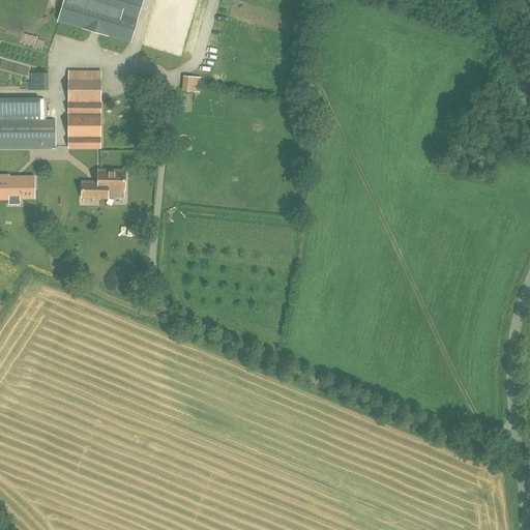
[(64,0),(59,21),(131,41),(143,0),(64,0)]
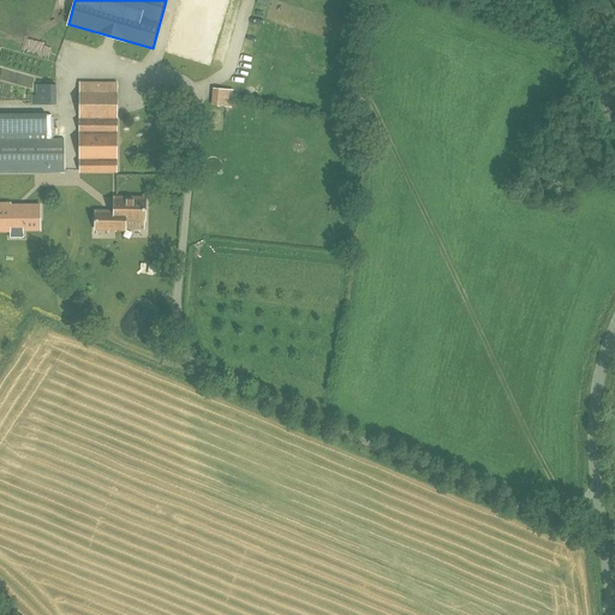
[(58,84),(34,85),(34,105),(58,105),(58,84)]
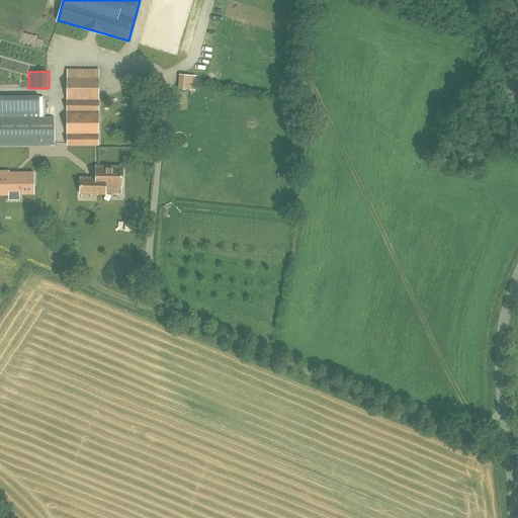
[(67,146),(83,146),(99,146),(99,136),(99,112),(99,100),(100,75),(68,75),(67,100),(67,112),(67,146)]
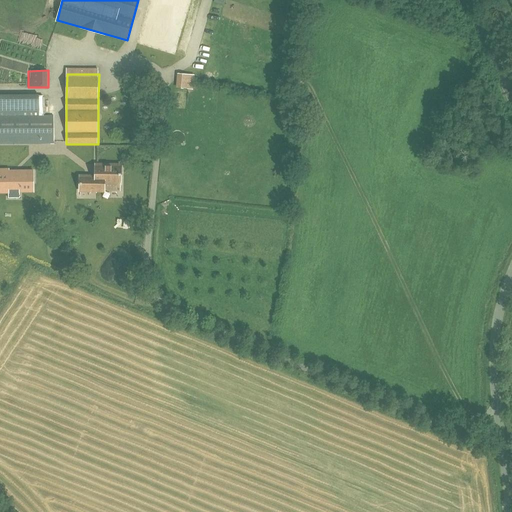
[(199,74),(181,74),(181,88),(198,88),(199,74)]
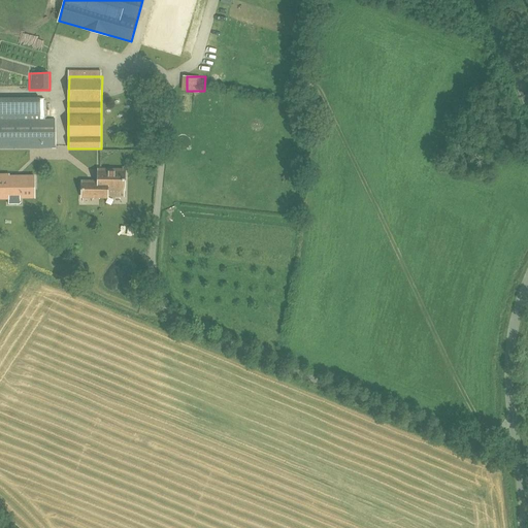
[(37,119),(37,96),(0,95),(0,147),(18,147),(18,156),(54,156),(53,119),(37,119)]
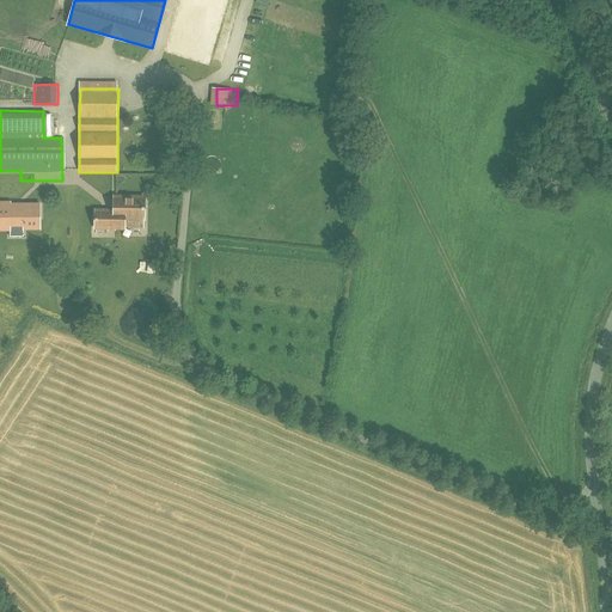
[(116,197),(116,210),(96,210),(96,227),(126,228),(126,219),(145,219),(145,197),(116,197)]
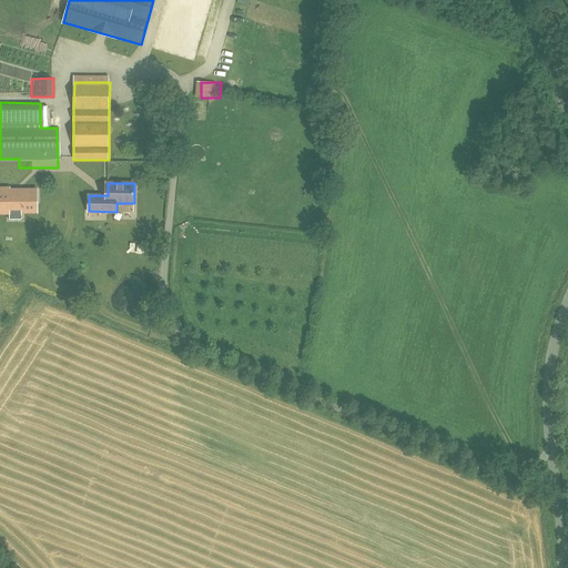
[(22,209),(22,212),(36,211),(36,201),(38,201),(38,190),(22,191),(22,192),(9,192),(9,189),(0,189),(0,212),(9,213),(9,209),(19,209),(22,209)]
